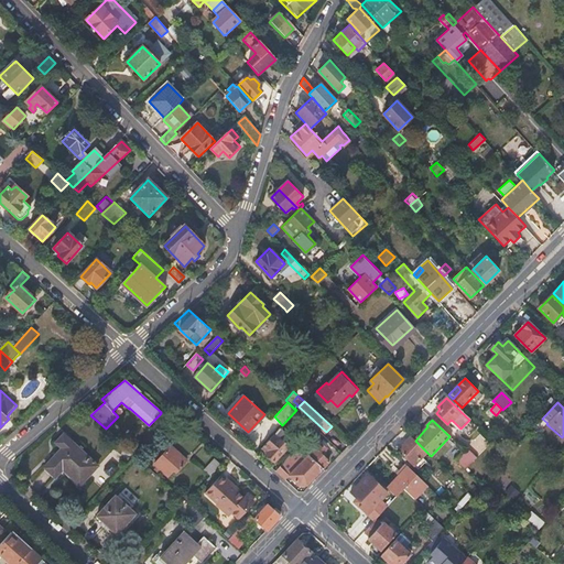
[(280,427),(261,448),(268,453),(267,455),(274,462),(289,446),(284,443),(288,440),(288,434),(280,427)]
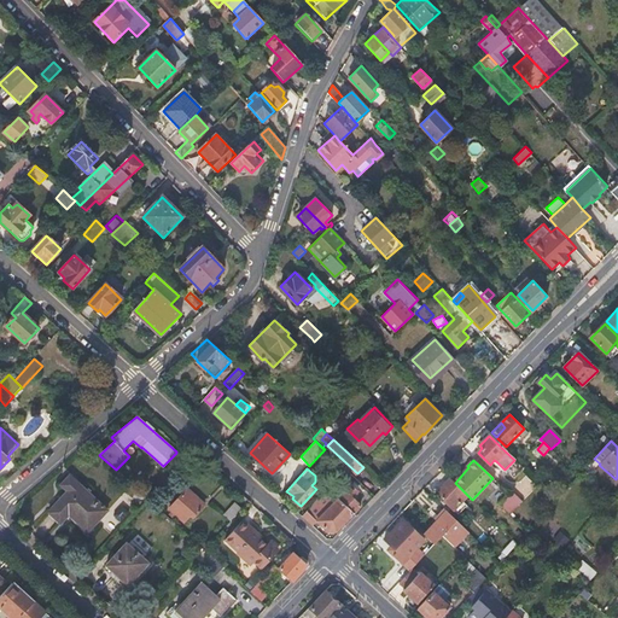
[(93,528),(98,523),(109,511),(70,474),(62,485),(69,491),(48,513),(62,524),(74,511),(93,528)]
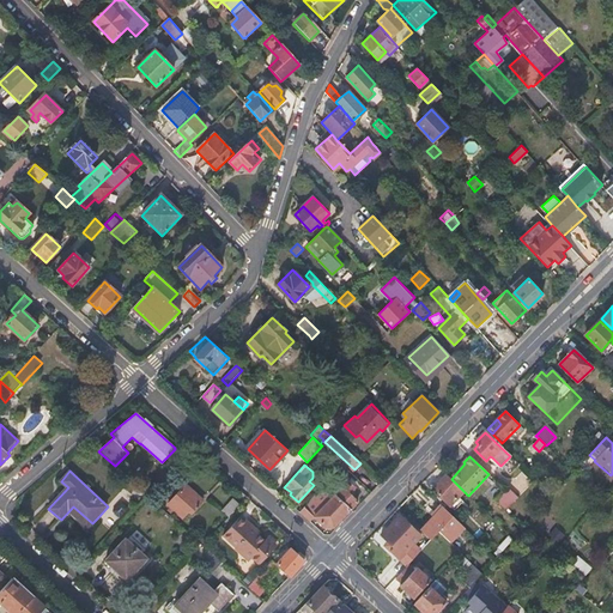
[(445,477),(434,490),(450,507),(462,492),(445,477)]
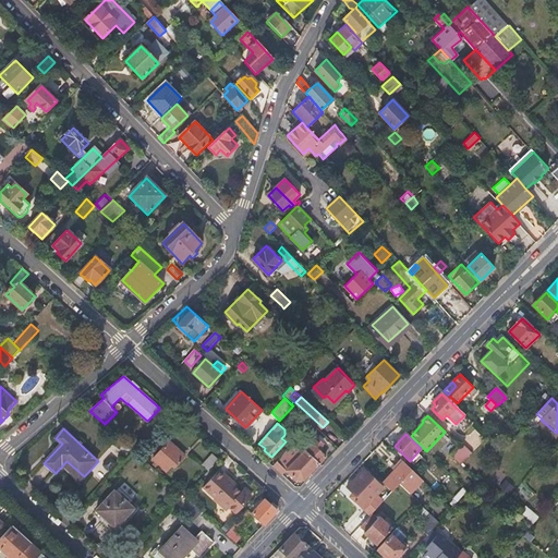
[(306,439),(300,447),(318,463),(326,457),(319,450),(322,448),(319,446),(322,444),(317,439),(312,445),(306,439)]
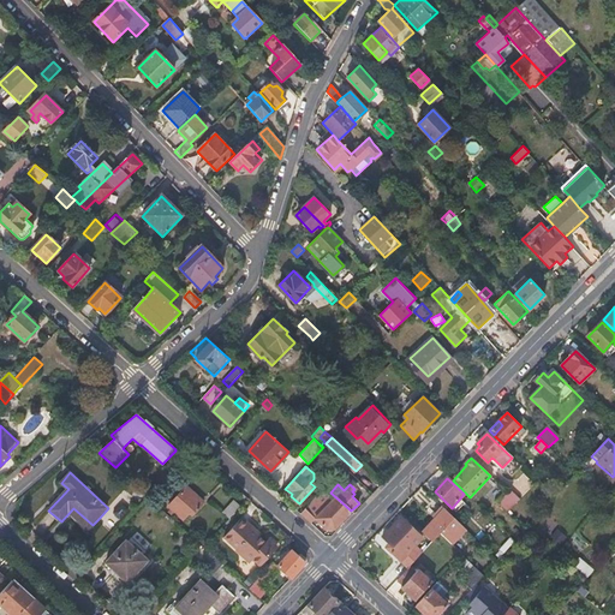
[(186,487),(168,506),(183,519),(189,512),(192,514),(203,502),(186,487)]
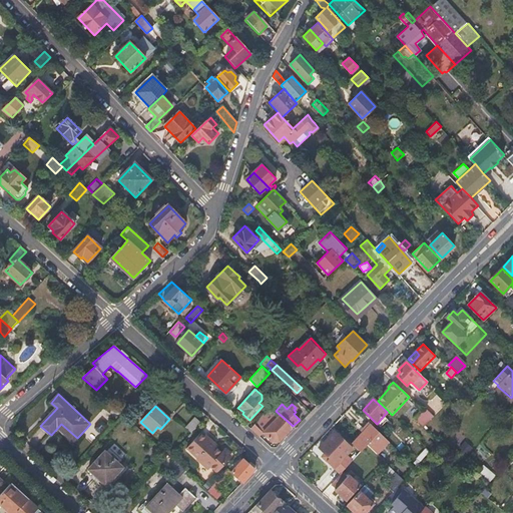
[(276,411),(271,406),(249,429),(260,437),(263,434),(271,442),(278,442),(293,426),(276,411)]
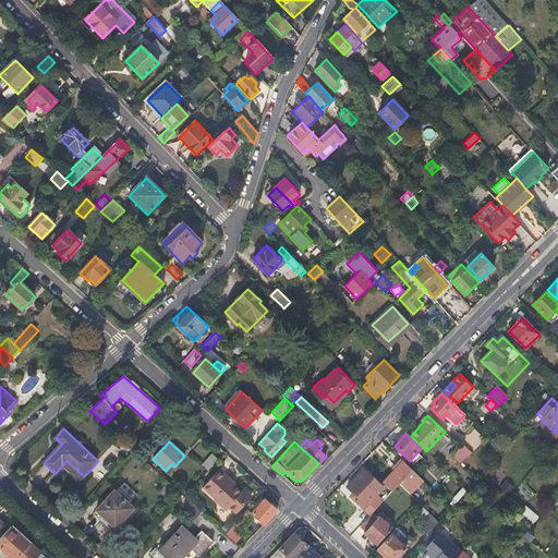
[(471,451),(463,444),(451,456),(460,463),(471,451)]
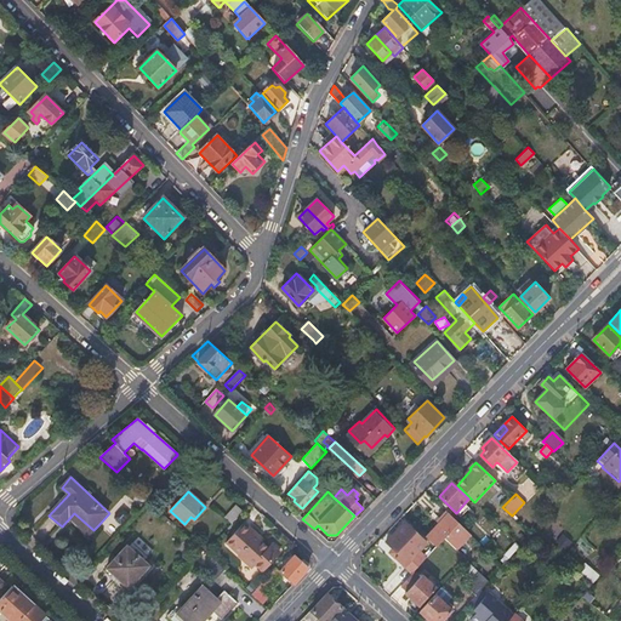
[(233,524),(244,512),(235,505),(224,517),(233,524)]
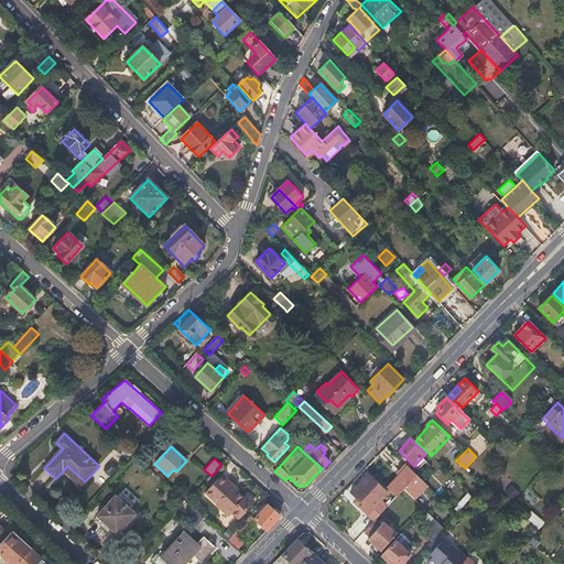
[(91,479),(89,477),(85,481),(67,466),(56,478),(58,480),(63,477),(79,491),(91,479)]
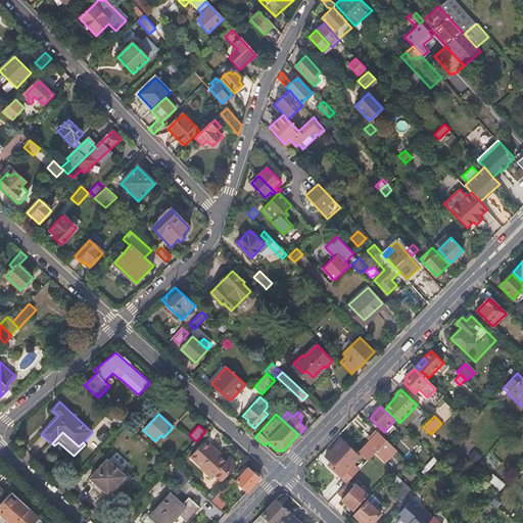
[(378,433),(360,453),(368,461),(375,454),(385,464),(397,450),(378,433)]
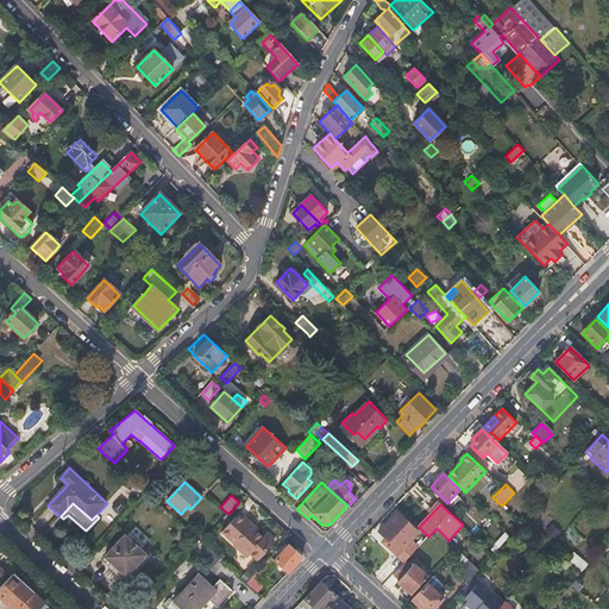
[(388,546),(405,563),(416,551),(408,542),(418,532),(397,513),(378,532),(390,542),(388,546)]
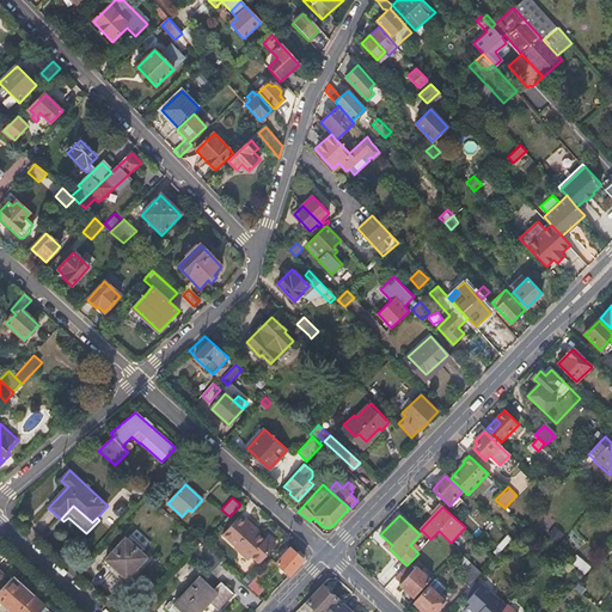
[(237,546),(250,558),(252,557),(259,564),(276,545),(269,538),(267,542),(259,534),(254,530),(255,527),(249,521),(246,524),(239,518),(224,536),(237,546)]
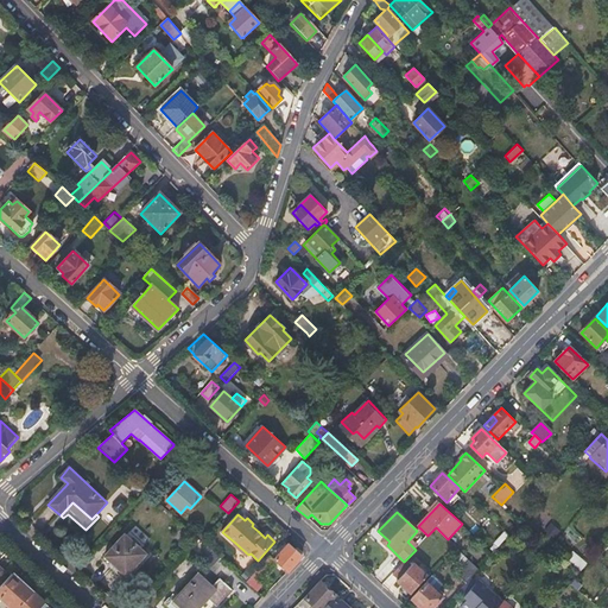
[(553,544),(561,536),(551,527),(544,536),(553,544)]
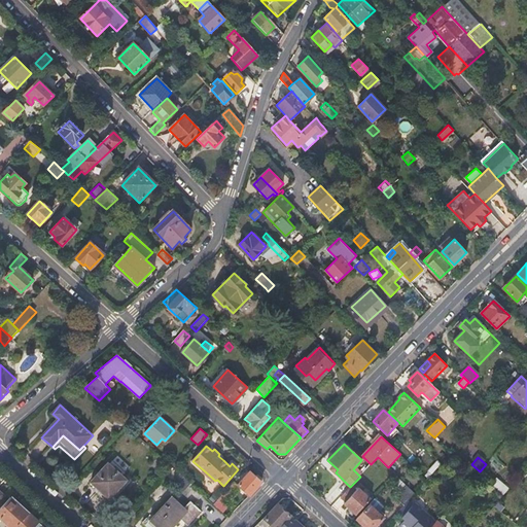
[(109,463),(92,483),(110,499),(128,481),(109,463)]
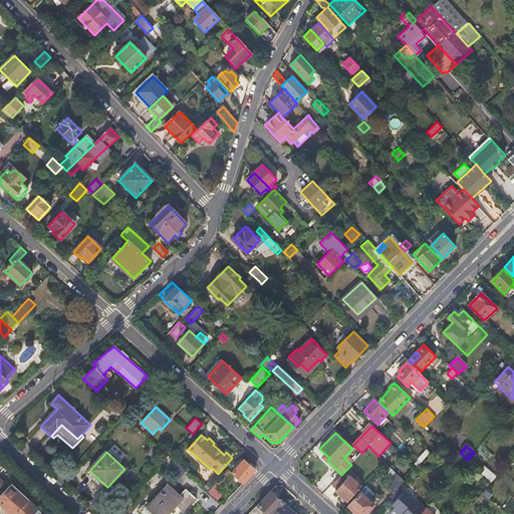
[(208,472),(210,469),(199,459),(197,461),(208,472)]
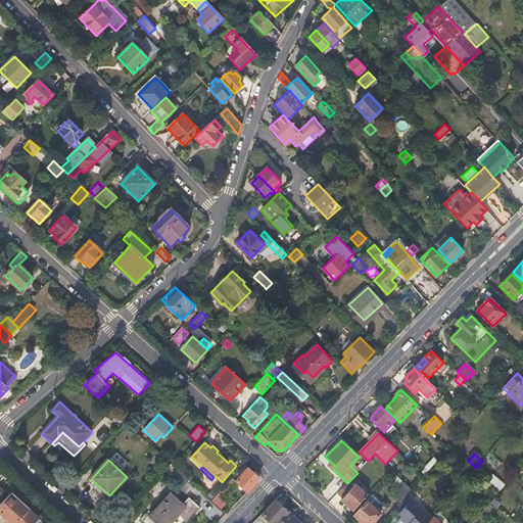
[(246,492),(259,479),(247,468),(236,481),(238,483),(246,492)]
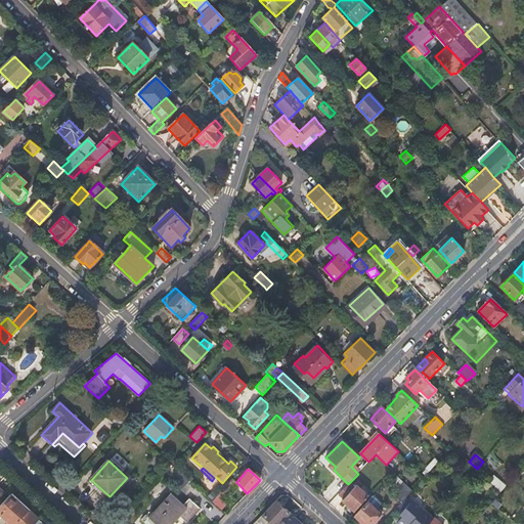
[(192,501),(202,491),(182,474),(174,484),(189,499),(183,506),(171,494),(154,514),(149,518),(155,523),(170,523),(179,516),(186,522),(200,509),(192,501)]
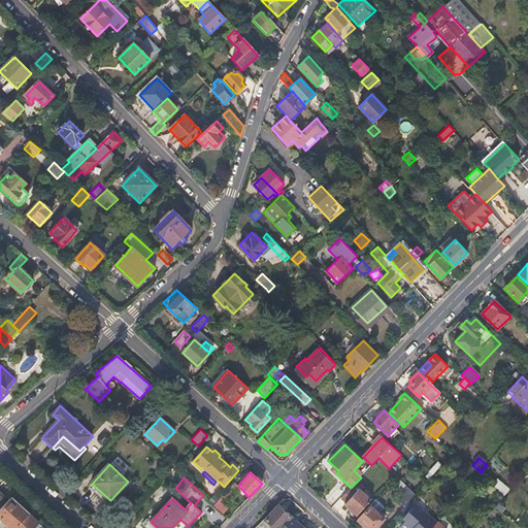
[(508,492),(497,482),(491,489),(502,499),(508,492)]
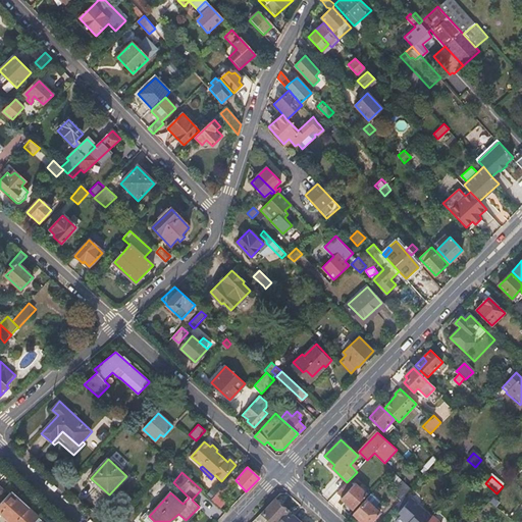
[(220,498),(222,499),(238,482),(236,480),(231,477),(225,484),(228,487),(220,498)]
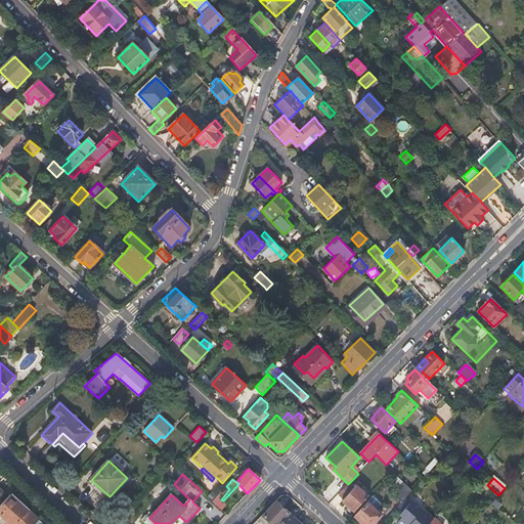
[(393,494),(401,503),(405,498),(412,490),(404,482),(393,494)]
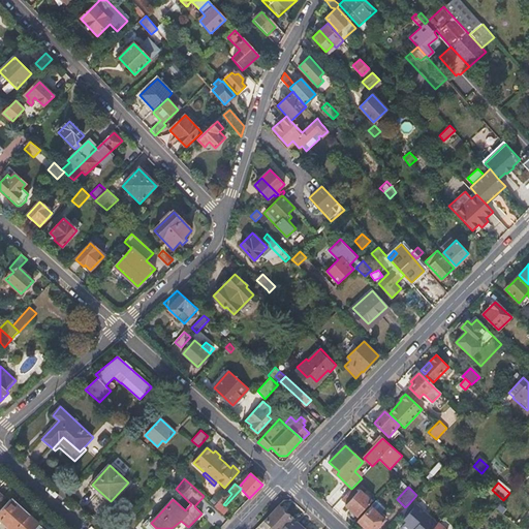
[(351,490),(342,499),(347,503),(345,506),(358,518),(372,500),(361,490),(356,494),(351,490)]
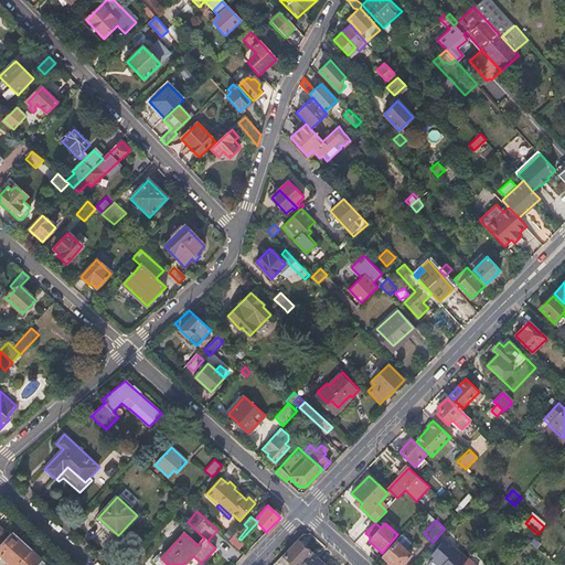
[(247,528),(244,524),(234,534),(228,541),(241,552),(246,545),(241,540),(238,539),(247,528)]
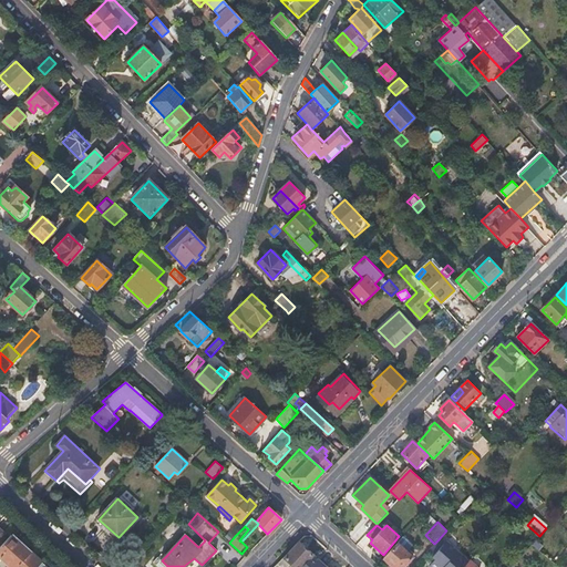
[(38,566),(42,563),(11,535),(0,547),(0,562),(2,560),(10,566),(38,566)]
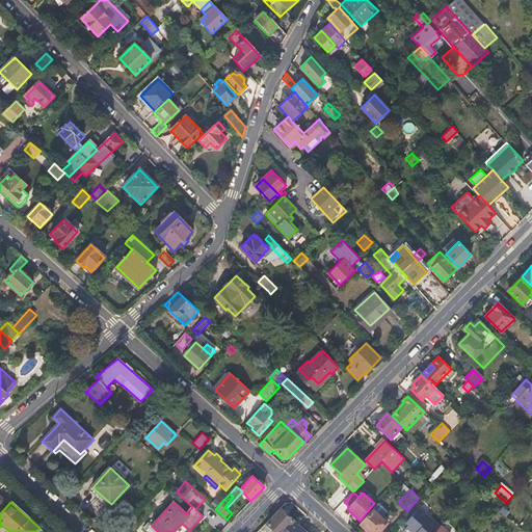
[(407,510),(400,519),(408,525),(401,531),(434,531),(440,527),(429,519),(428,521),(411,506),(407,510)]
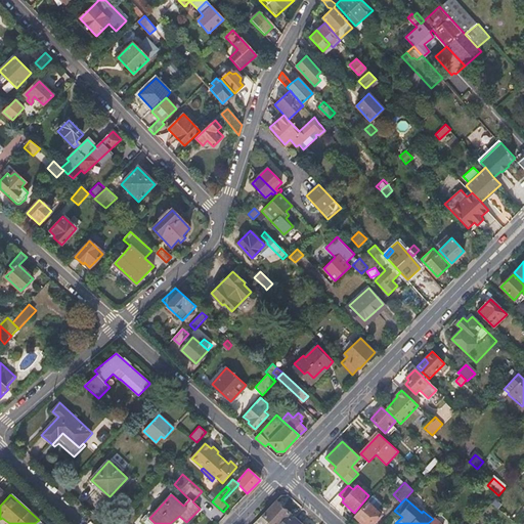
[(262,515),(257,520),(260,523),(265,523),(269,521),(271,523),(278,523),(289,514),(276,501),(264,516),(262,515)]
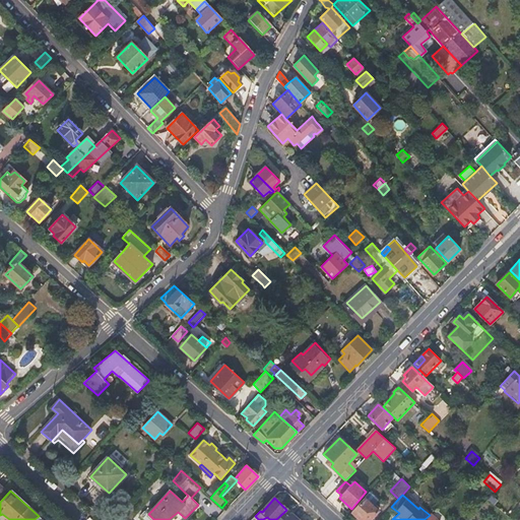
[(365,498),(351,511),(361,519),(370,519),(379,511),(365,498)]
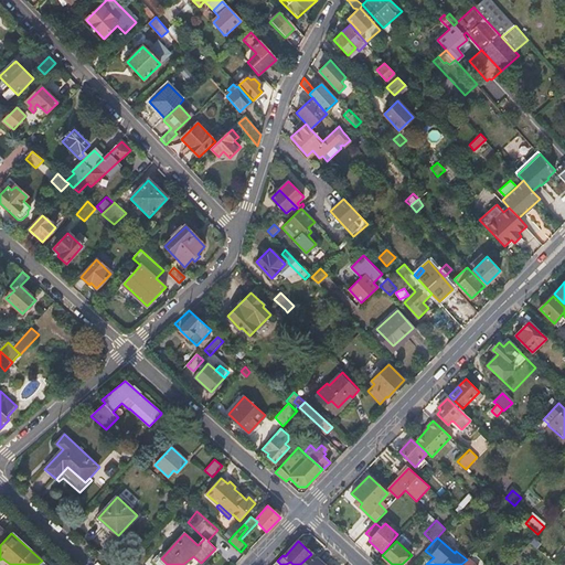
[(198,564),(201,563),(193,556),(183,564),(167,564),(161,558),(166,554),(161,551),(152,560),(158,564),(198,564)]
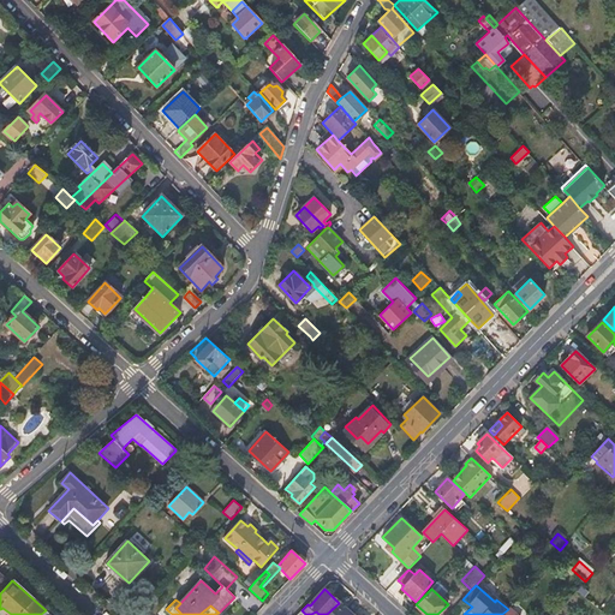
[(352,614),(339,603),(327,614),(352,614)]
